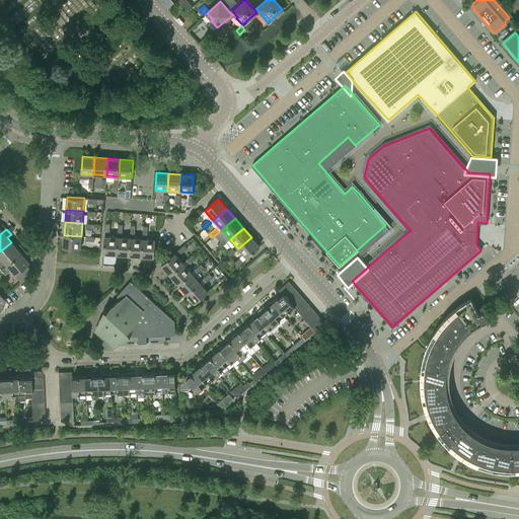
[(80,249),(81,236),(64,235),(63,247),(80,249)]
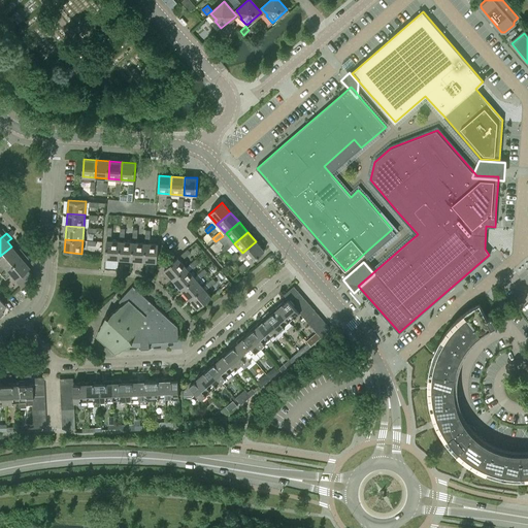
[(118,259),(120,241),(106,241),(105,258),(118,259)]
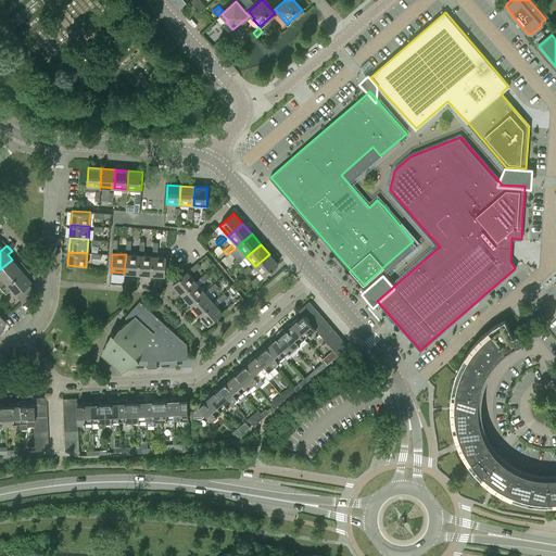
[(138,274),(139,255),(126,254),(124,273),(138,274)]
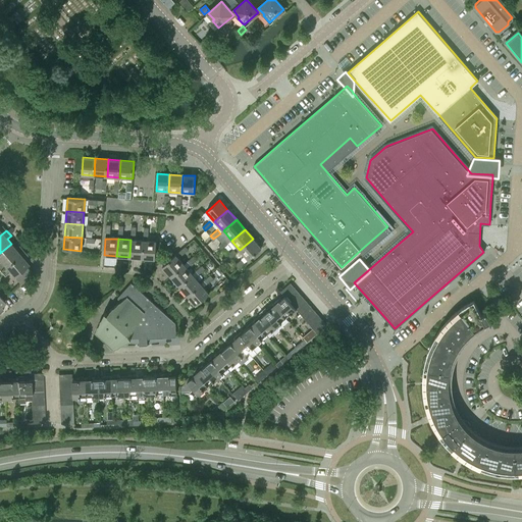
[(248,260),(261,248),(253,239),(240,250),(245,256),(242,259),(236,264),(239,268),(245,262),(248,259),(248,260)]
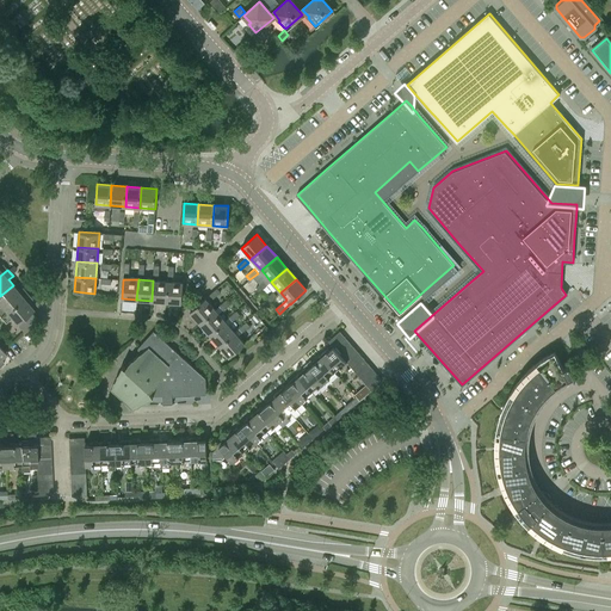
[(166,302),(168,282),(153,281),(152,301),(166,302)]
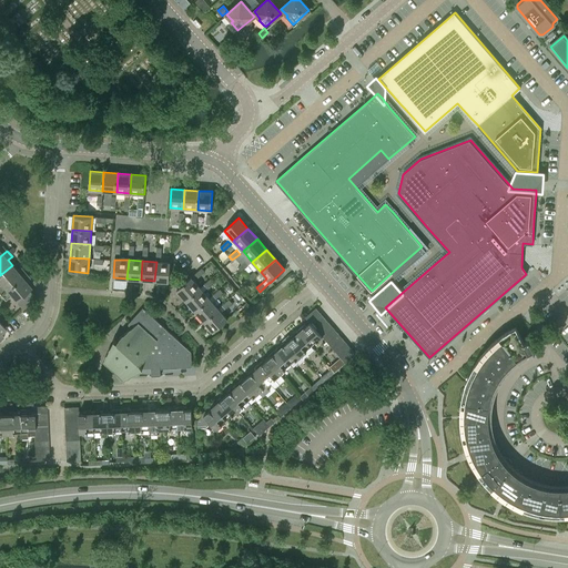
[(241,271),(249,264),(245,261),(237,267),(241,271)]
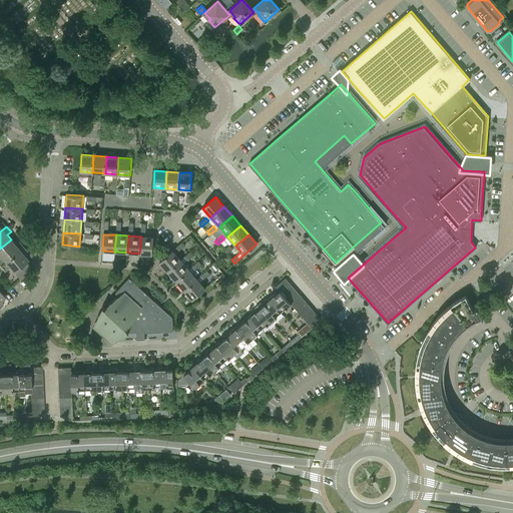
[(152,254),(153,237),(141,236),(139,253),(152,254)]
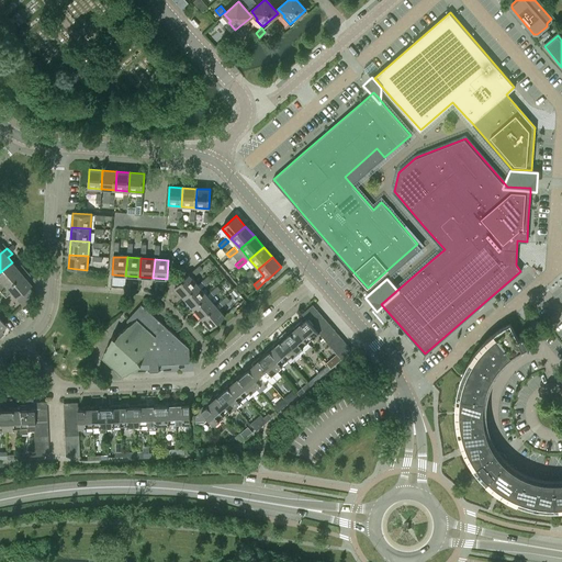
[(21,265),(17,268),(12,262),(0,272),(0,279),(1,281),(0,281),(0,291),(25,270),(21,265)]
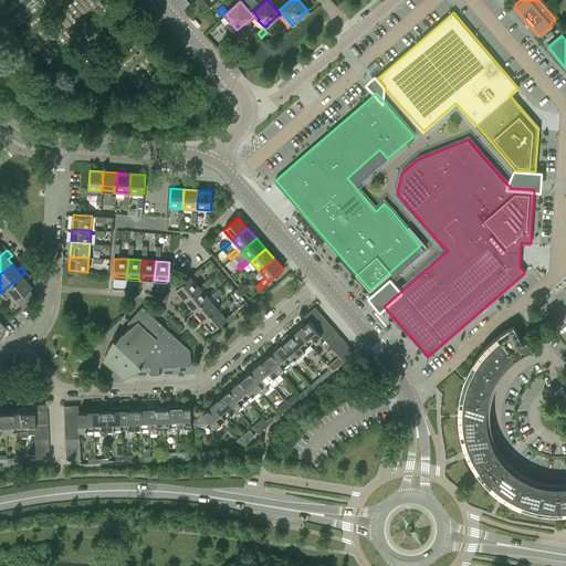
[(197,278),(203,271),(200,268),(194,273),(197,278)]
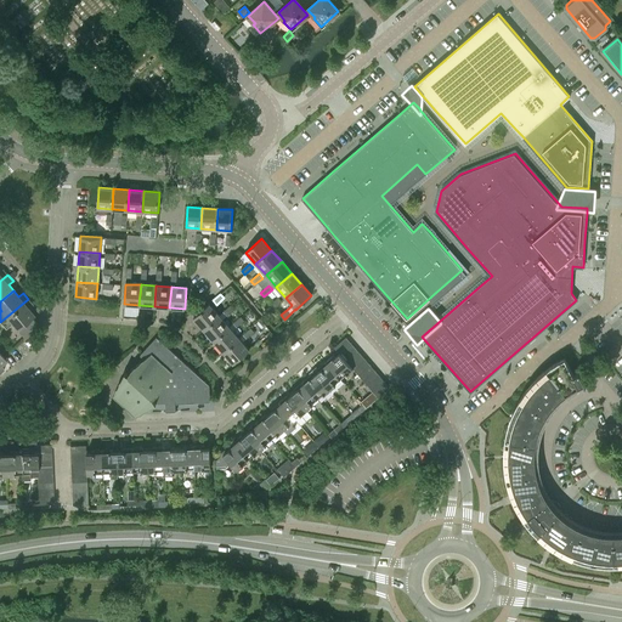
[(275,307),(282,301),(278,297),(271,304),(275,307)]
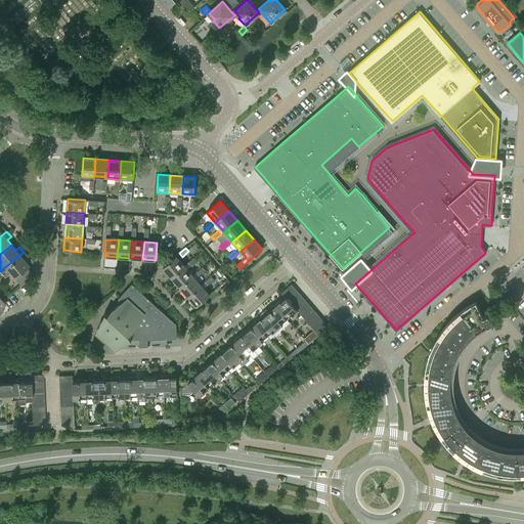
[(25,260),(29,257),(24,252),(0,271),(5,277),(10,272),(14,277),(27,267),(29,265),(25,260)]
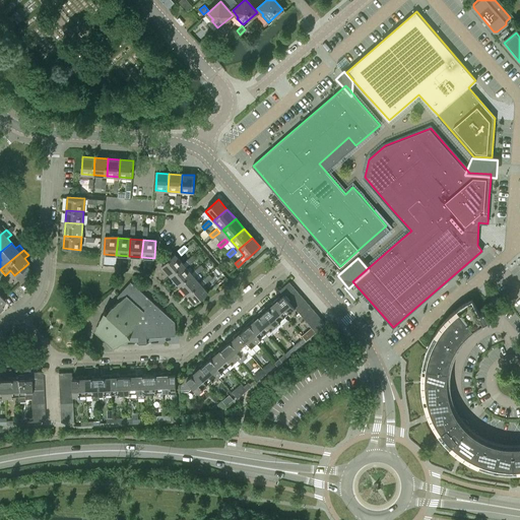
[(170,275),(183,264),(175,254),(161,265),(170,275)]
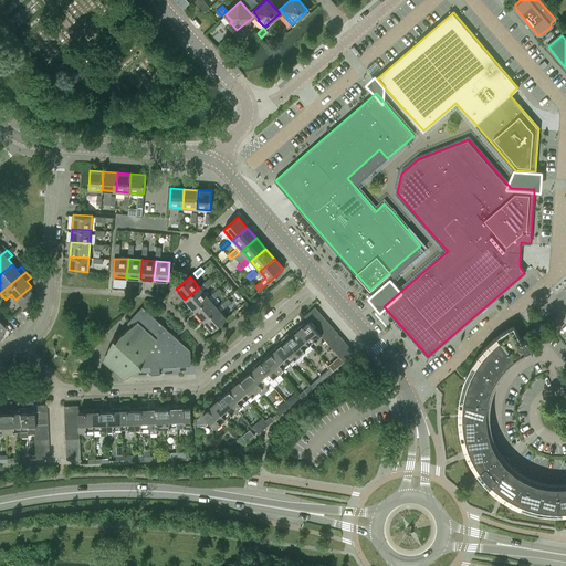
[(207,286),(213,281),(210,278),(203,283),(207,286)]
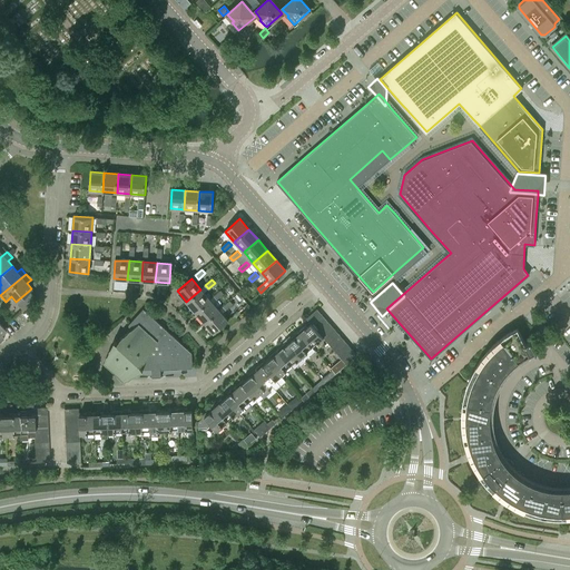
[(196,312),(210,300),(200,290),(186,302),(196,312)]
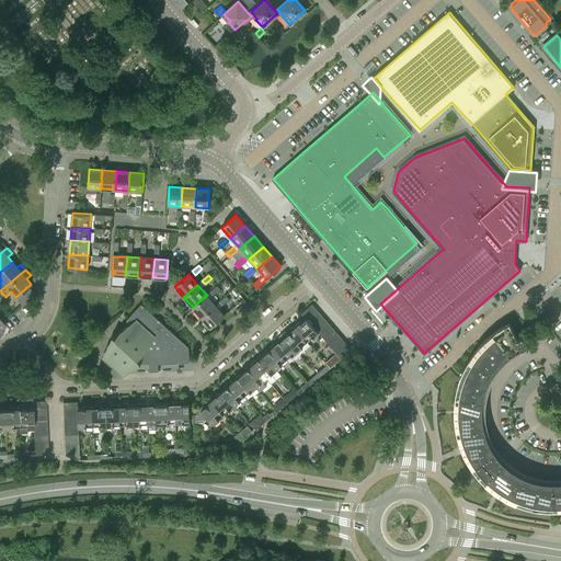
[(22,305),(35,294),(29,286),(15,297),(22,305)]
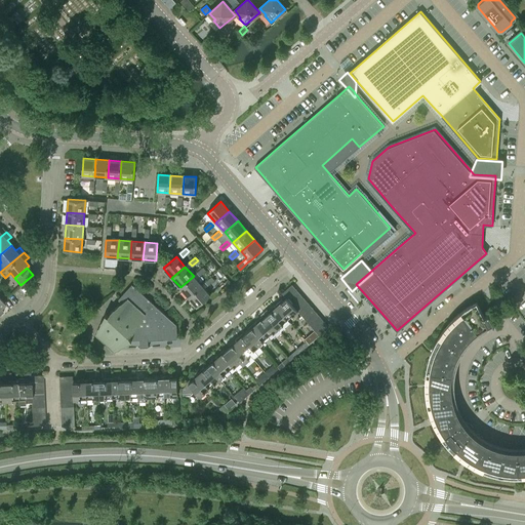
[(189,297),(202,286),(194,276),(180,287),(189,297)]
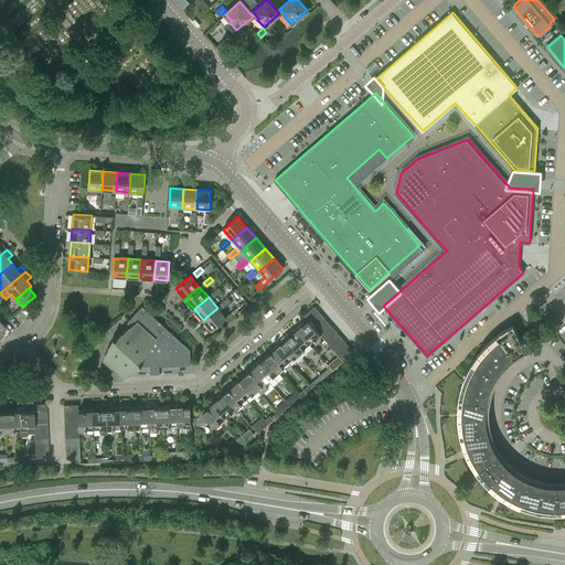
[(224,307),(231,301),(227,297),(221,302),(224,307)]
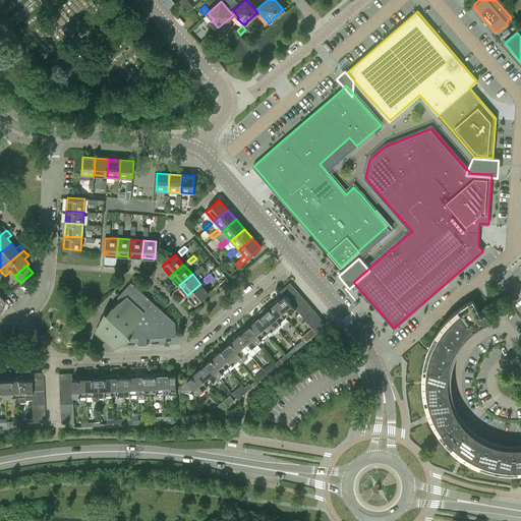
[(176,337),(175,323),(131,282),(117,297),(120,300),(110,309),(108,313),(105,312),(105,311),(95,331),(113,348),(131,337),(138,337),(138,344),(138,345),(148,345),(148,344),(147,344),(147,338),(176,337)]
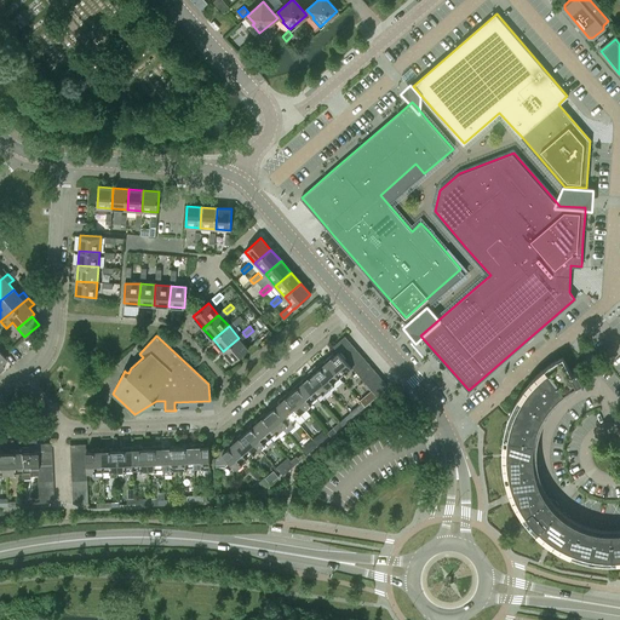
[(339,352),(350,343),(345,337),(334,346),(337,350),(339,352)]
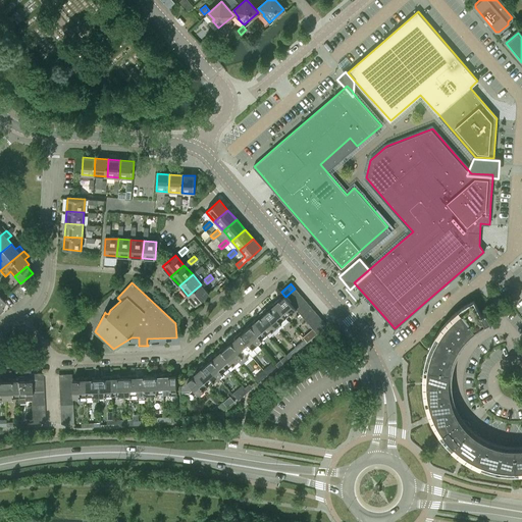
[(209,294),(201,284),(188,296),(196,305),(209,294)]
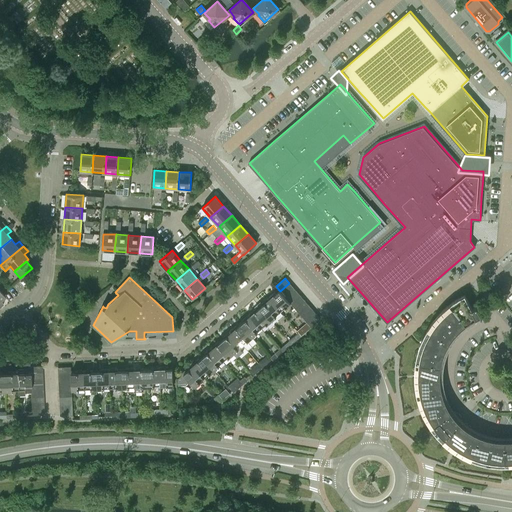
[(284,296),(293,288),(289,283),(280,291),(284,296)]
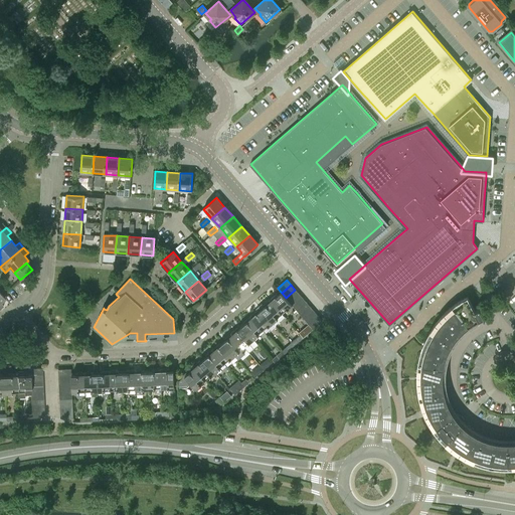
[(290,302),(299,294),(295,290),(286,298),(290,302)]
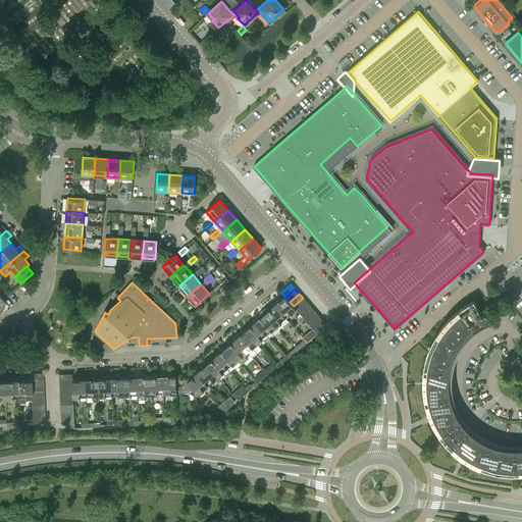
[(294,306),(290,302),(285,297),(283,295),(274,304),(285,317),(291,313),(292,314),(297,310),(294,306)]
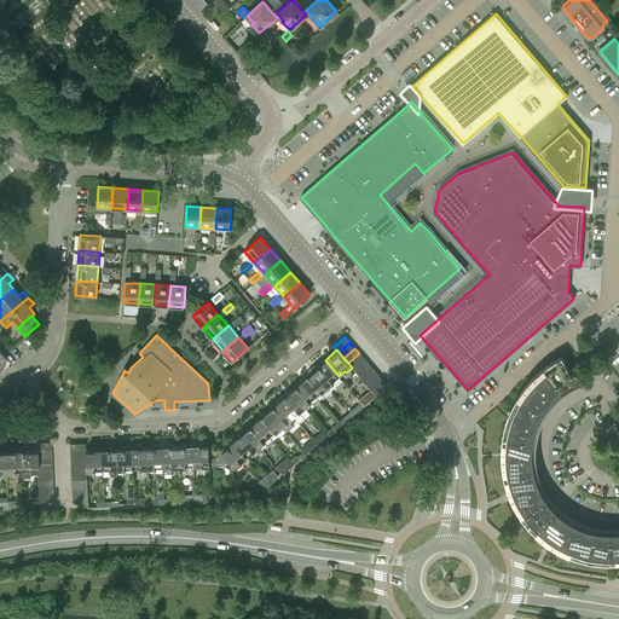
[(353,369),(364,359),(359,353),(348,363),(352,368),(353,369)]
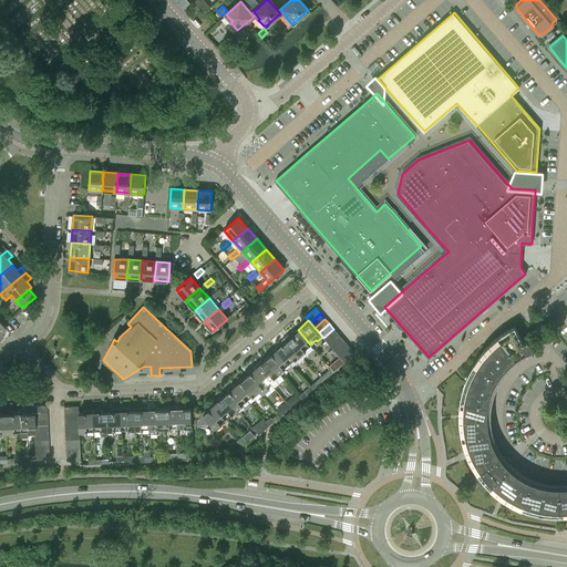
[(527,340),(523,342),(514,327),(509,329),(505,332),(501,334),(498,337),(496,338),(493,340),(490,344),(487,347),(485,349),(482,352),(480,356),(475,361),(473,364),(472,367),(470,371),(468,373),(467,377),(465,380),(464,384),(463,387),(462,390),(461,394),(461,397),(460,399),(460,401),(460,404),(459,408),(459,411),(459,415),(459,419),(459,422),(459,425),(460,429),(460,432),(461,435),(461,440),(462,442),(463,446),(465,452),(466,455),(467,459),(471,463),(471,464),(473,467),(474,470),(476,472),(477,475),(480,478),(484,482),(490,488),(494,492),(501,498),(508,503),(511,505),(514,506),(517,507),(519,508),(526,511),(533,513),(536,514),(543,515),(546,516),(550,516),(556,516),(559,516),(564,516),(566,515),(566,484),(560,485),(550,485),(539,483),(529,480),(523,475),(517,472),(511,466),(506,461),(501,454),(497,447),(494,440),(492,432),(490,423),(490,415),(491,406),(492,399),(495,390),(500,381),(504,373),(512,367),(519,360),(526,356),(534,352),(527,340)]
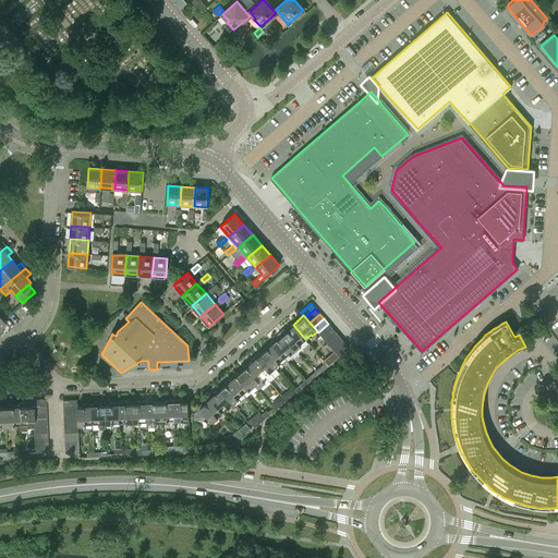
[(322,337),(332,328),(328,324),(318,332),(322,337)]
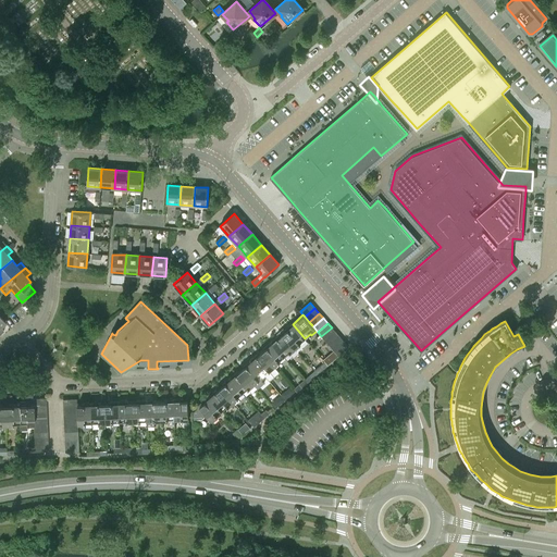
[(300,343),(305,338),(293,324),(282,333),(296,348),(301,344),(300,343)]
